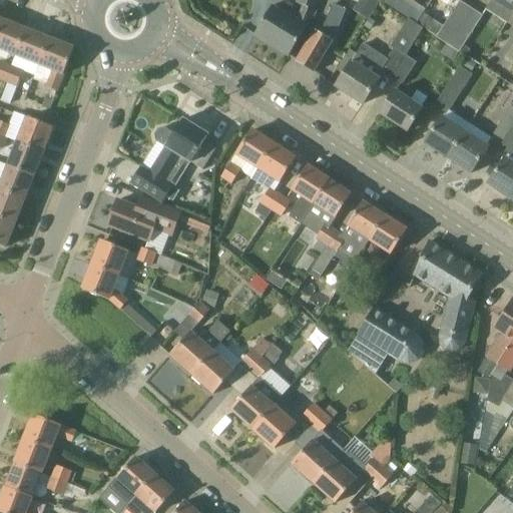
[(318,0),(301,0),(300,4),(304,5),(298,20),(274,5),(255,35),(290,56),(308,26),(318,0)]
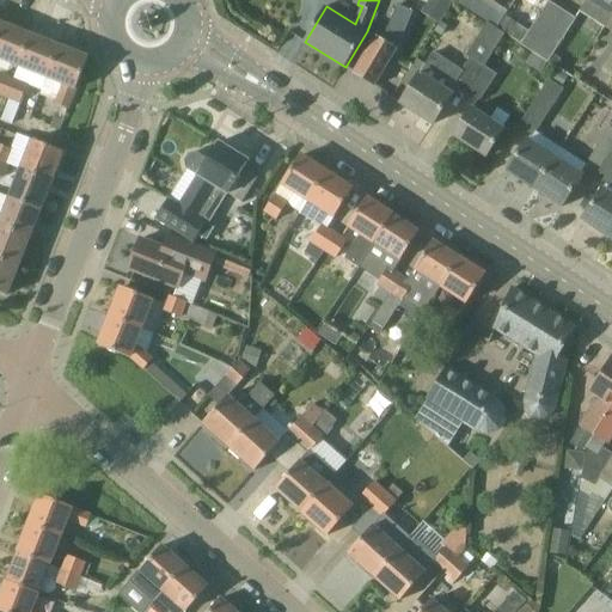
[(452,1),(448,0),(428,0),(422,11),(439,23),(452,1)]
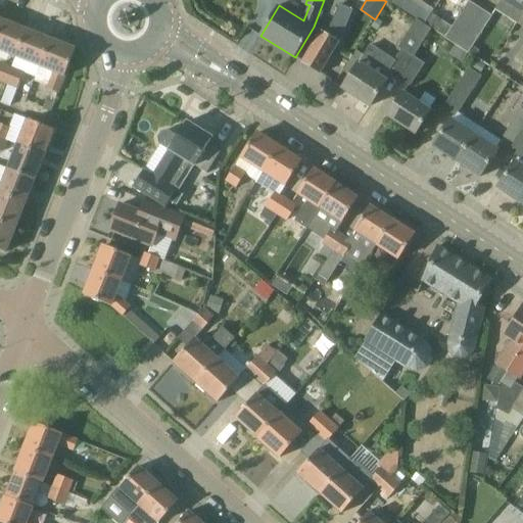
[(482,5),(473,0),(468,0),(445,36),(458,43),(482,5)]
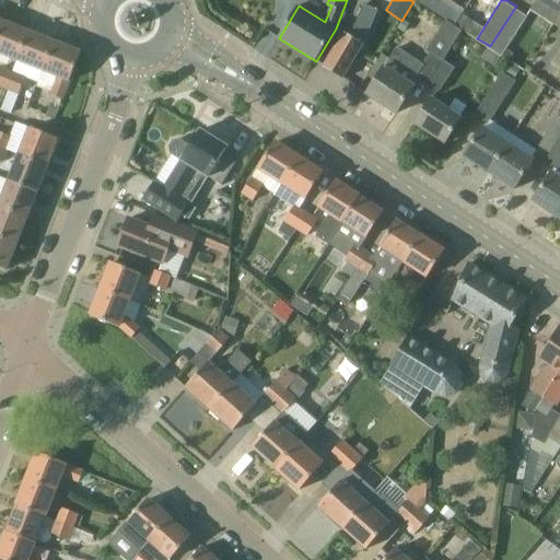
[(559,0),(536,0),(559,14),(559,0)]
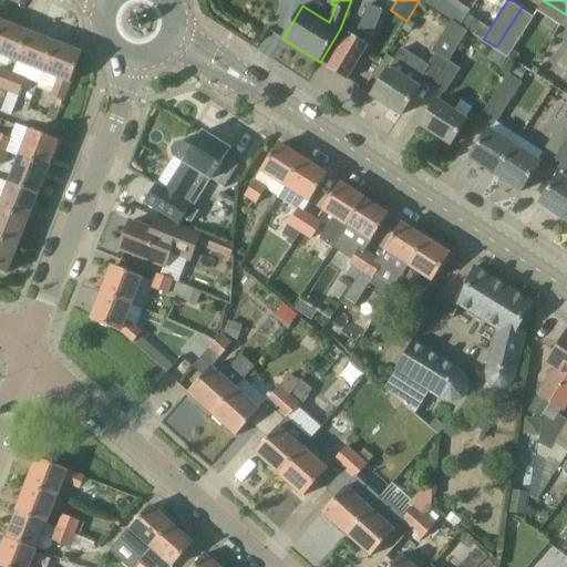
[(384,11),(369,4),(356,37),(349,32),(328,66),(349,80),(369,45),(384,11)]
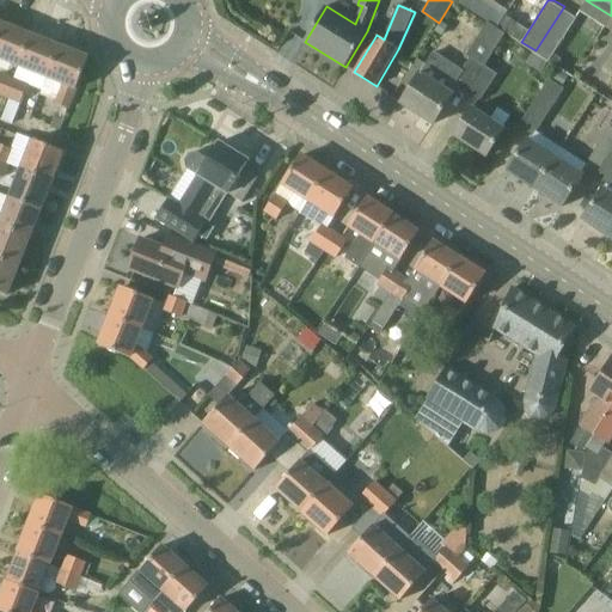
[(576,14),(564,6),(536,50),(548,59),(576,14)]
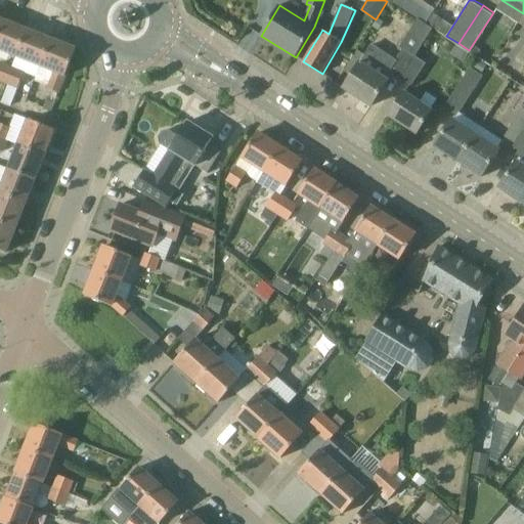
[(426,25),(433,29),(436,31),(443,20),(433,14),(432,15),(426,25)]
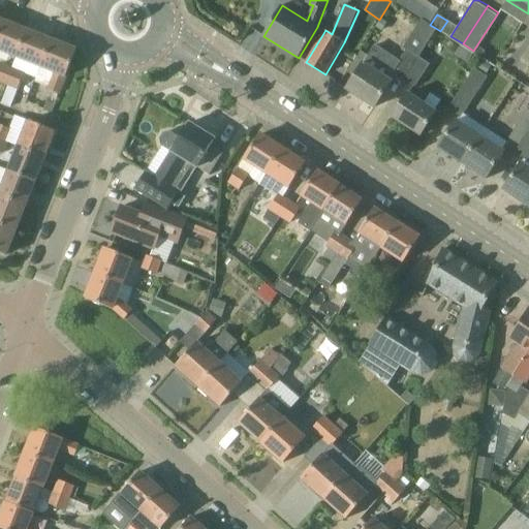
[(382,31),(387,23),(381,19),(375,27),(382,31)]
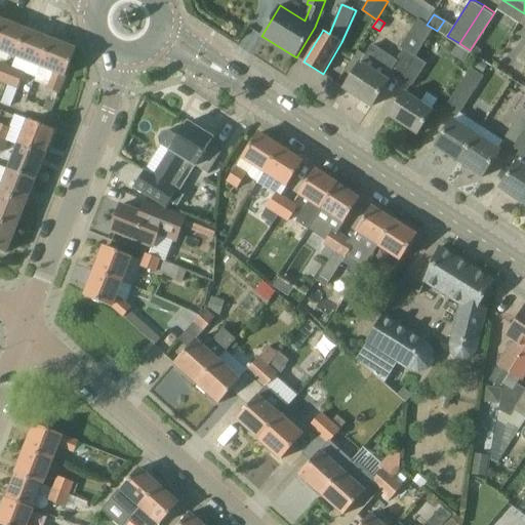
[(389,81),(393,73),(402,79),(417,56),(415,55),(434,29),(427,25),(419,19),(401,48),(404,50),(397,62),(372,45),(363,58),(357,54),(345,71),(352,76),(345,88),(372,107),(389,81)]
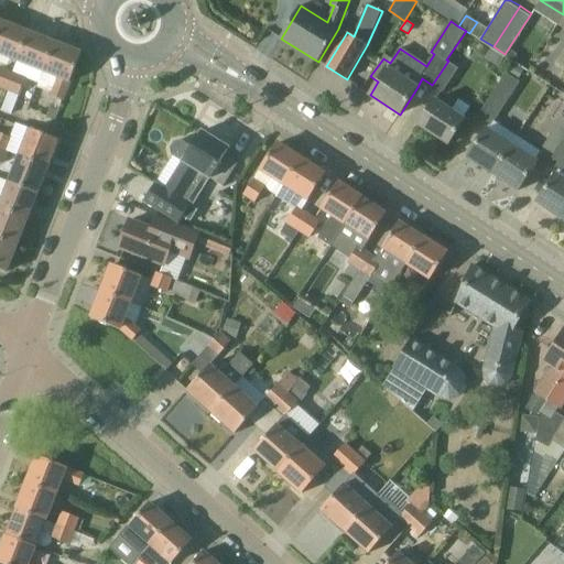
[(3,22),(0,30),(0,53),(19,61),(30,32),(3,22)]
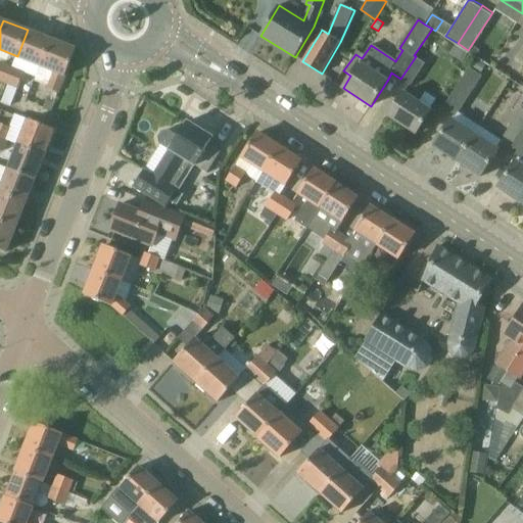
[(28,30),(17,56),(42,65),(52,40),(28,30)]
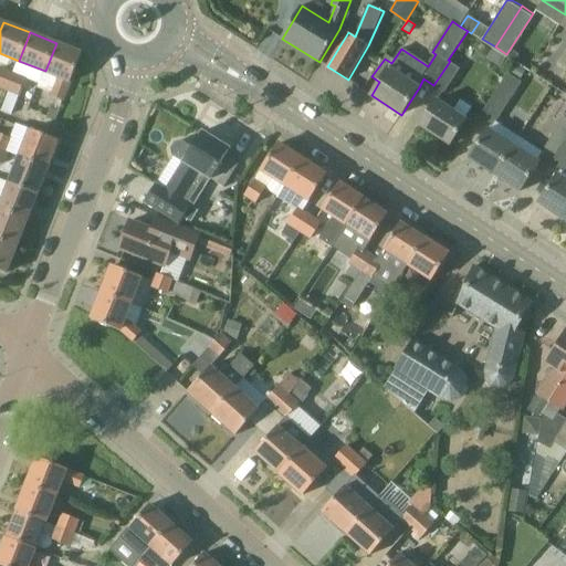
[(56,43),(45,71),(58,76),(50,95),(63,101),(83,53),(56,43)]
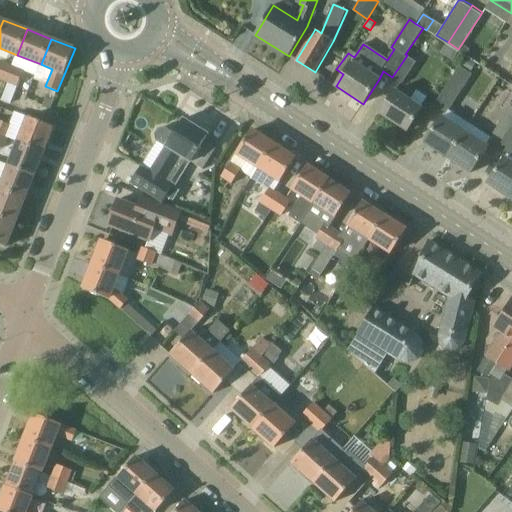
[(453,61),(459,52),(447,44),(441,53),(453,61)]
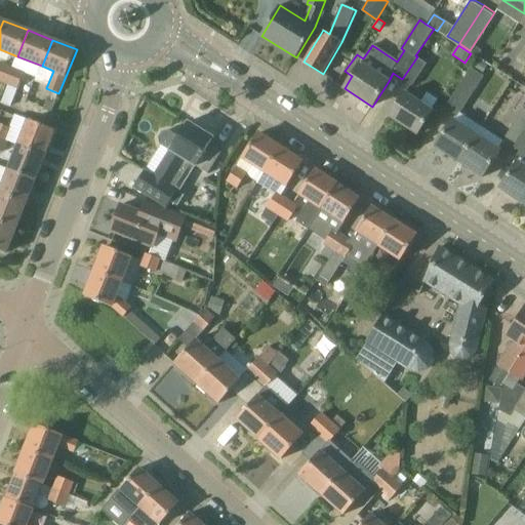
[(471,53),(477,57),(481,51),(475,47),(471,53)]
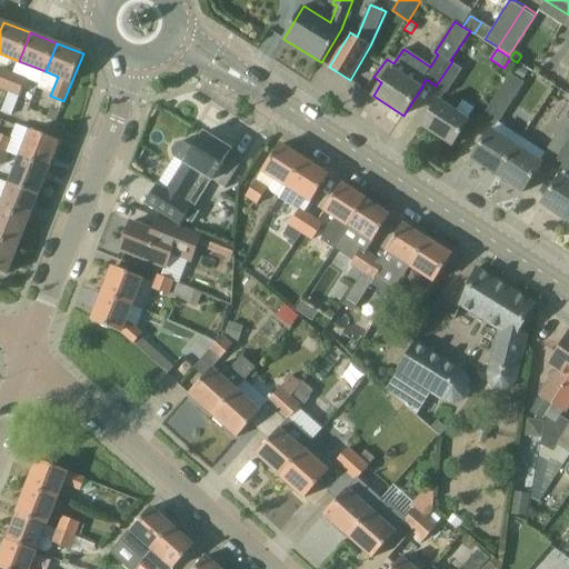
[(452,61),(436,86),(448,93),(463,69),(452,61)]
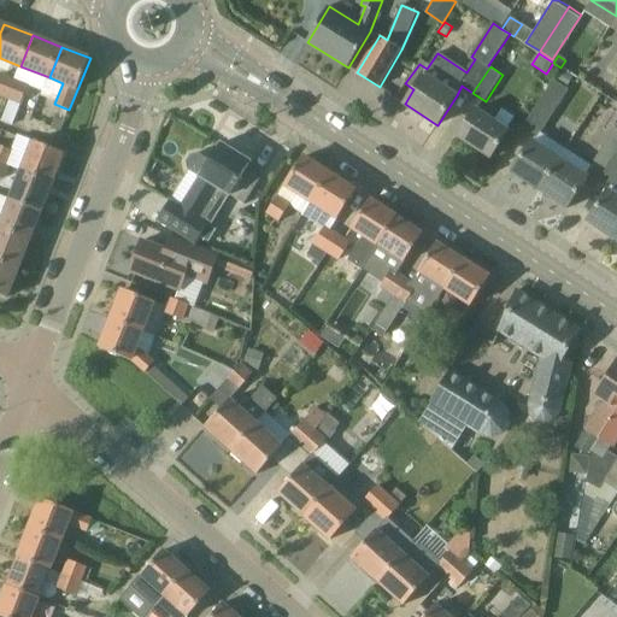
[(566,88),(574,77),(564,70),(557,81),(566,88)]
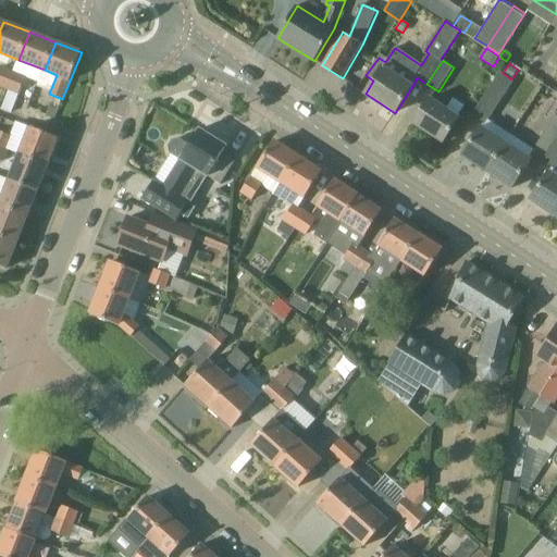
[(13,72),(1,66),(0,69),(0,85),(7,88),(13,72)]
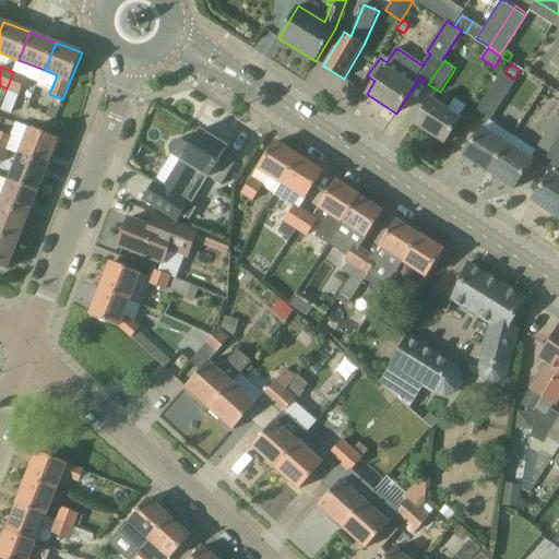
[(26,76),(13,72),(7,88),(10,90),(20,94),(26,76)]
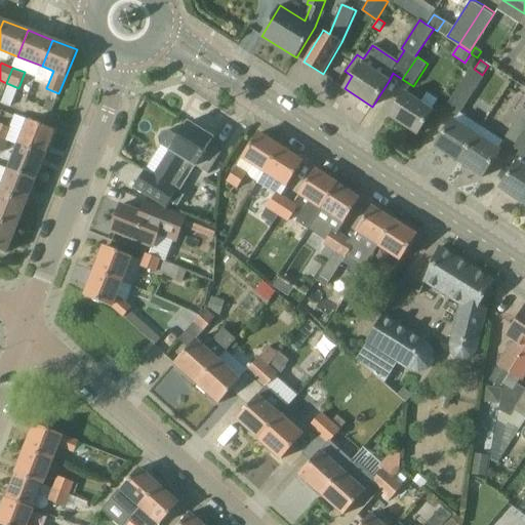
[(484,77),(471,68),(446,107),(458,116),(484,77)]
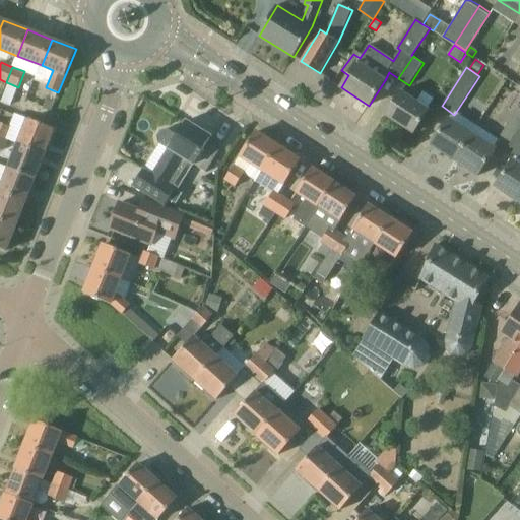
[(18,87),(9,83),(2,102),(11,105),(18,87)]
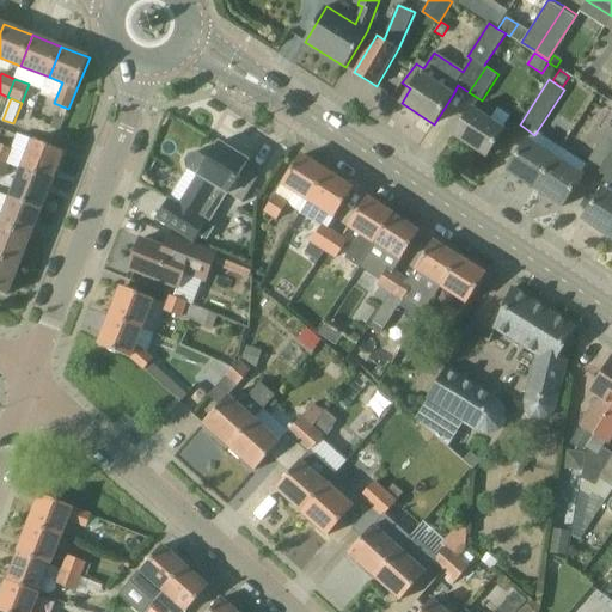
[(473,108),(454,136),(487,158),(506,128),(473,108)]
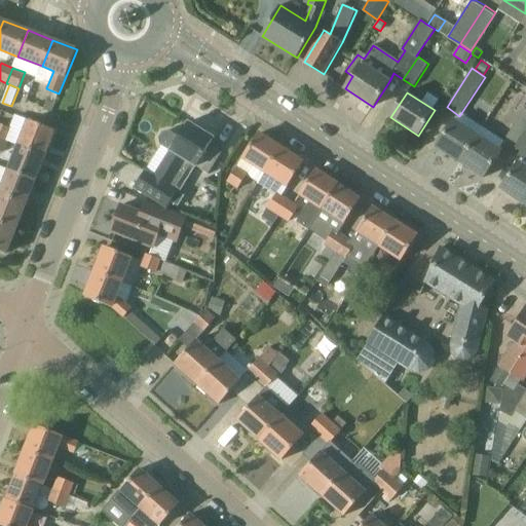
[(51,112),(55,102),(48,99),(44,109),(51,112)]
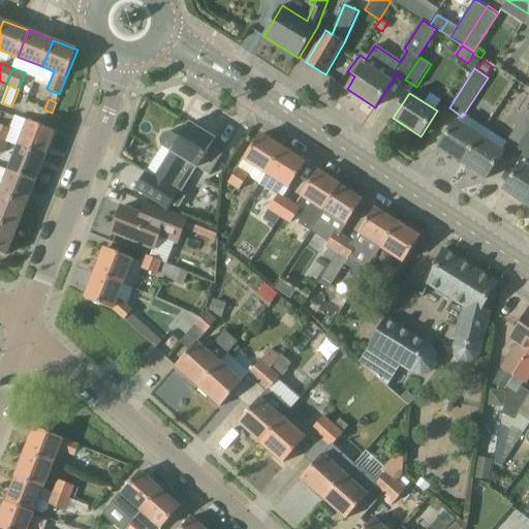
[(505,144),(517,151),(528,131),(528,112),(527,111),(505,144)]
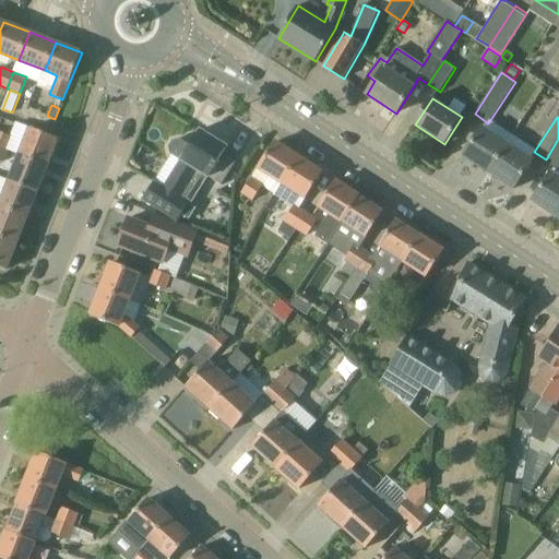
[(489,171),(508,142),(483,127),(463,156),(465,157),(466,156),(489,171)]
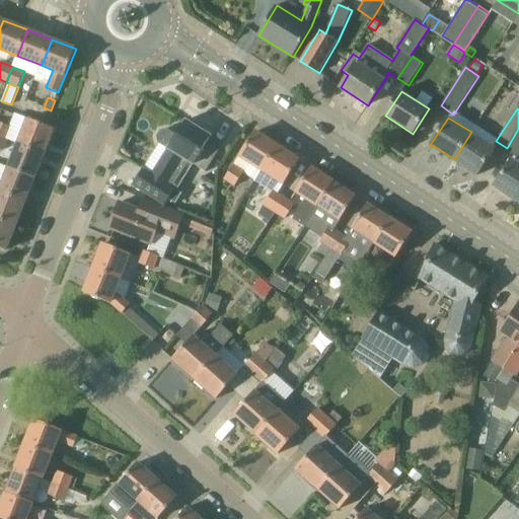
[(28,119),(19,143),(45,153),(54,129),(28,119)]
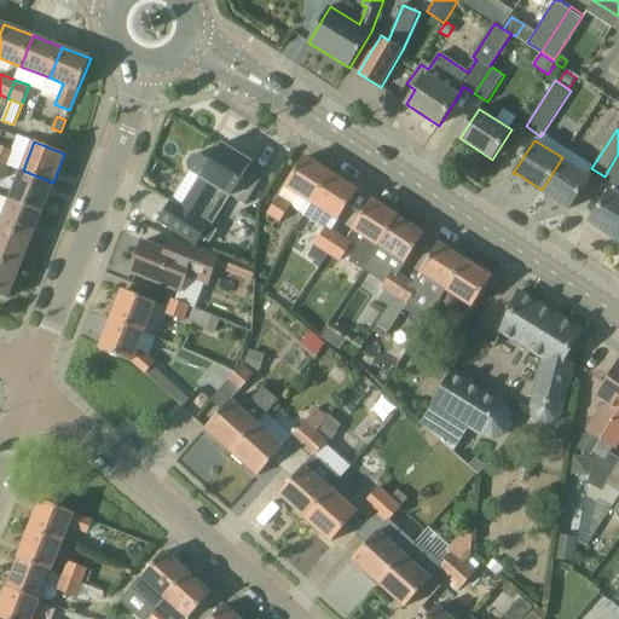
[(201,178),(181,208),(212,227),(231,197),(243,204),(261,175),(249,168),(253,162),(223,144),(212,161),(200,154),(192,156),(187,162),(190,171),(201,178)]
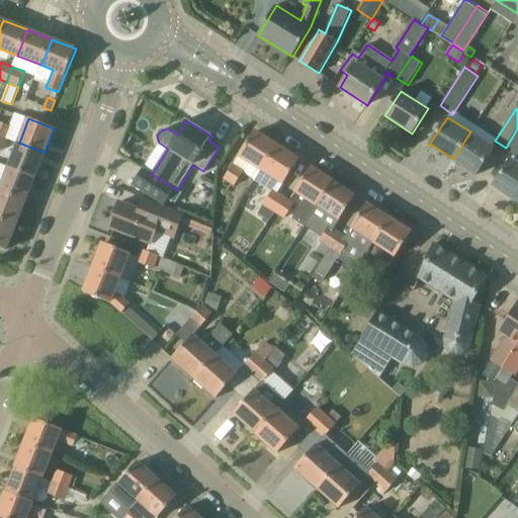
[(0,136),(7,139),(12,127),(0,121),(0,136)]
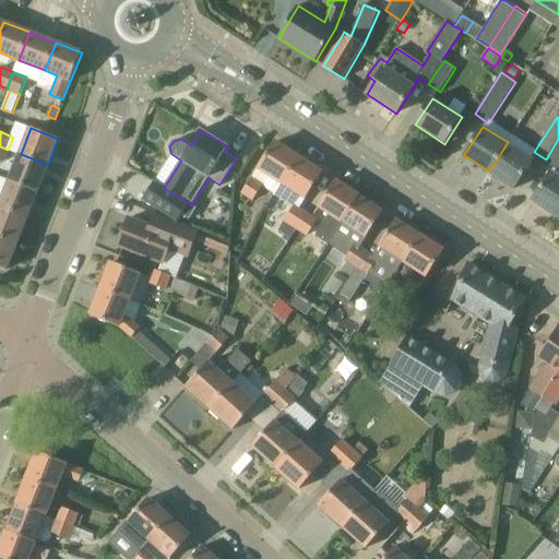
[(558,139),(546,159),(556,166),(551,171),(533,201),(534,202),(535,201),(558,216),(558,214),(558,139)]
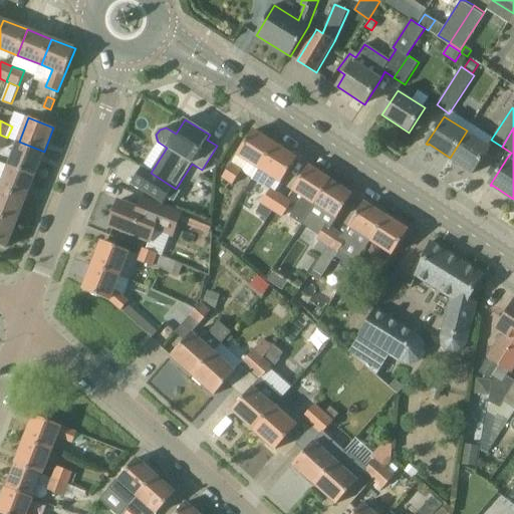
[(242,171),(253,178),(275,145),(253,131),(223,178),(233,184),(242,171)]
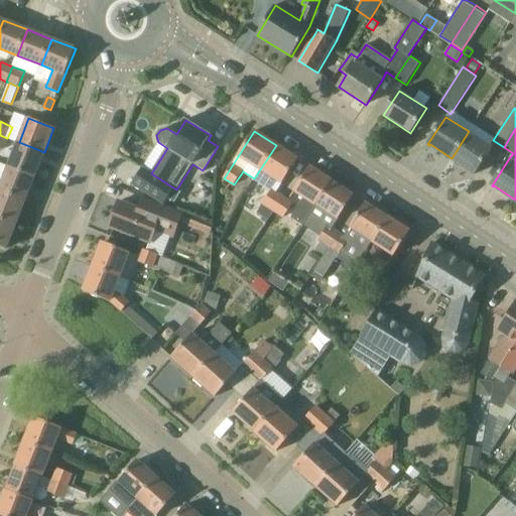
[(475,174),(493,147),(469,131),(452,158),(474,172),(473,173),(475,174)]
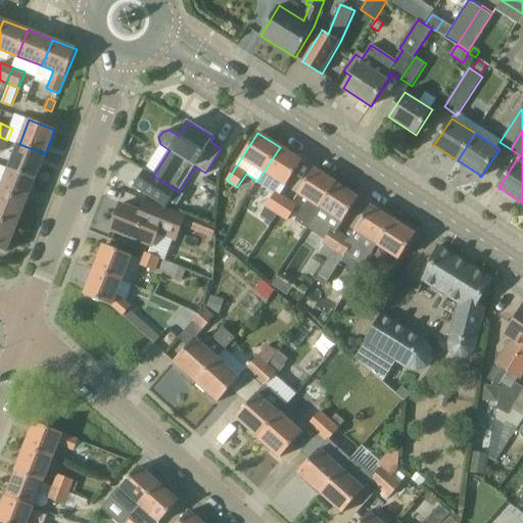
[(45,154),(19,144),(7,140),(3,151),(0,158),(0,164),(9,169),(35,179),(45,154)]
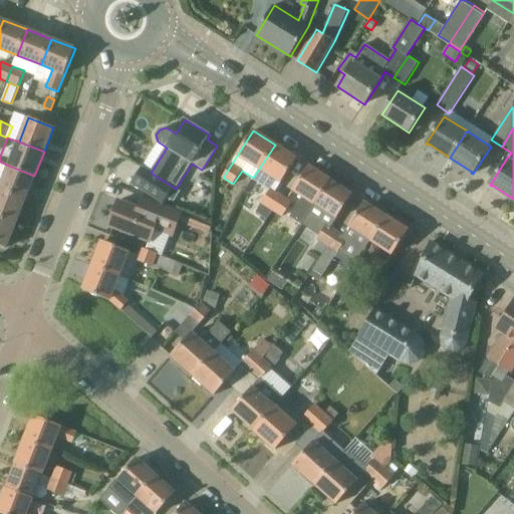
[(275,145),(253,178),(253,179),(270,190),(262,203),(273,210),(282,196),(275,192),(297,159),(275,145)]
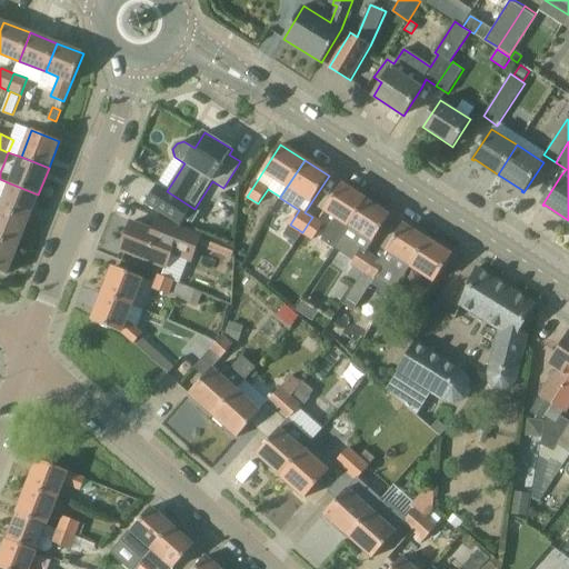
[(10,183),(5,198),(0,209),(0,210),(28,221),(38,195),(10,183)]
